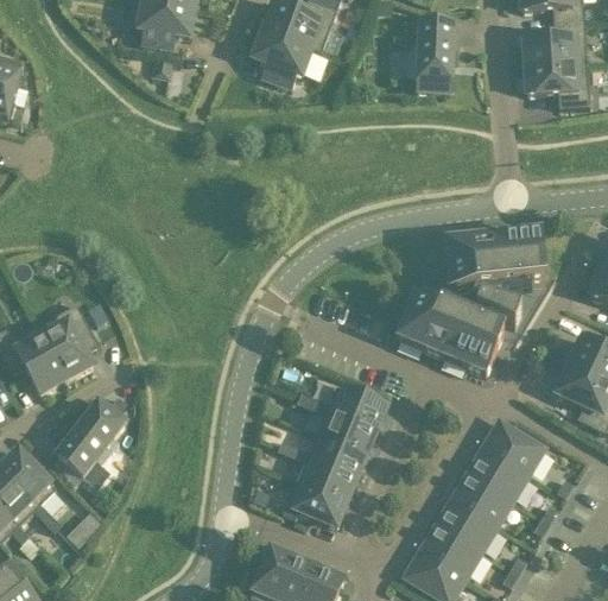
[(194,8),(146,0),(133,0),(128,27),(145,30),(141,45),(172,50),(175,35),(189,37),(194,8)]
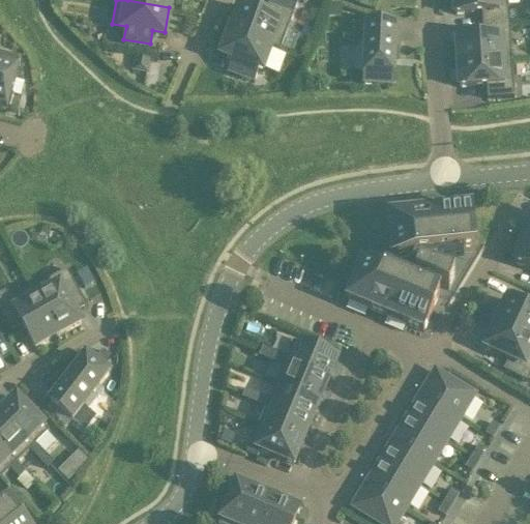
[(230,27),(271,42),(280,46),(296,0),(267,0),(263,11),(238,2),(230,27)]
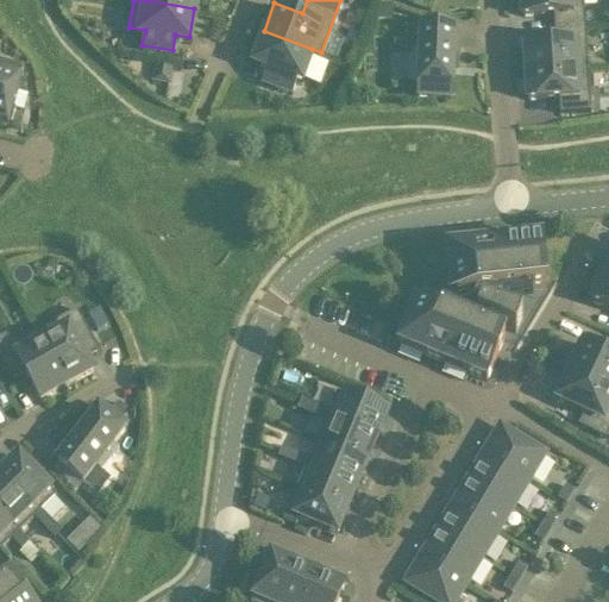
[(554,24),(584,23),(582,0),(521,0),(522,12),(553,10),(554,24)]
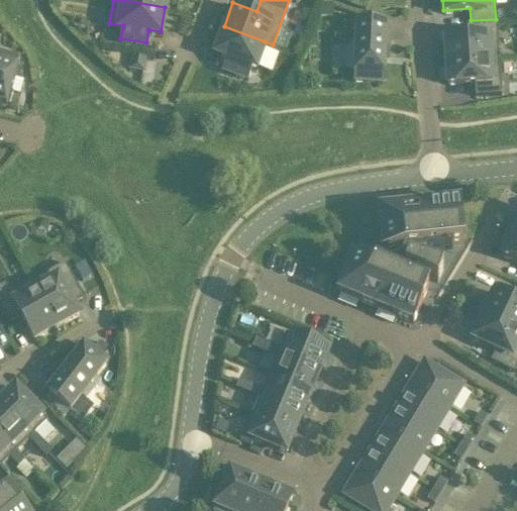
[(320,12),(333,13),(333,2),(320,2),(320,12)]
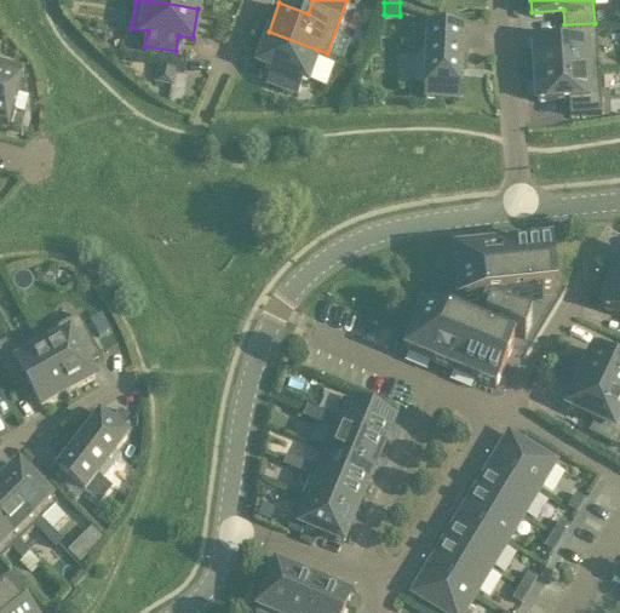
[(595,23),(564,24),(564,40),(533,43),(535,69),(598,66),(595,23)]
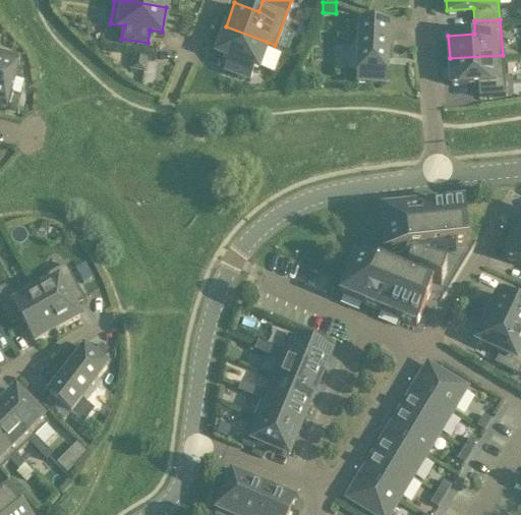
[(385,79),(387,22),(359,21),(359,40),(353,40),(352,63),(358,63),(357,78),(385,79)]
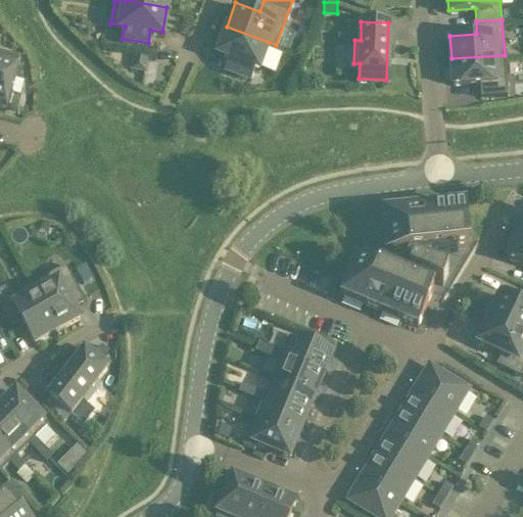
[(268,42),(227,27),(218,50),(230,54),(225,67),(249,77),(254,63),(258,65),(268,42)]
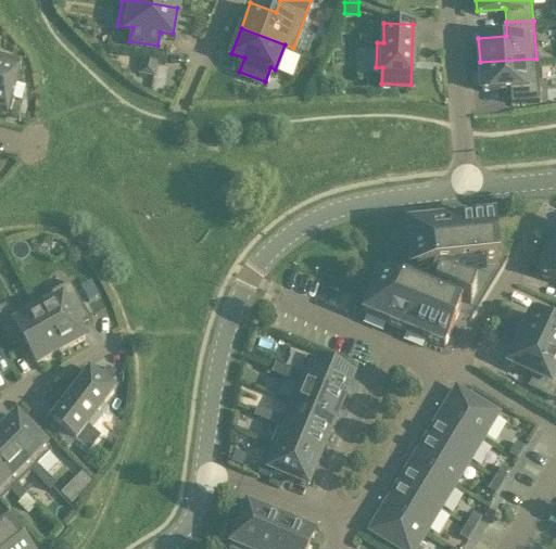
[(13,94),(11,94),(21,56),(0,50),(0,109),(7,111),(8,105),(10,106),(13,94)]
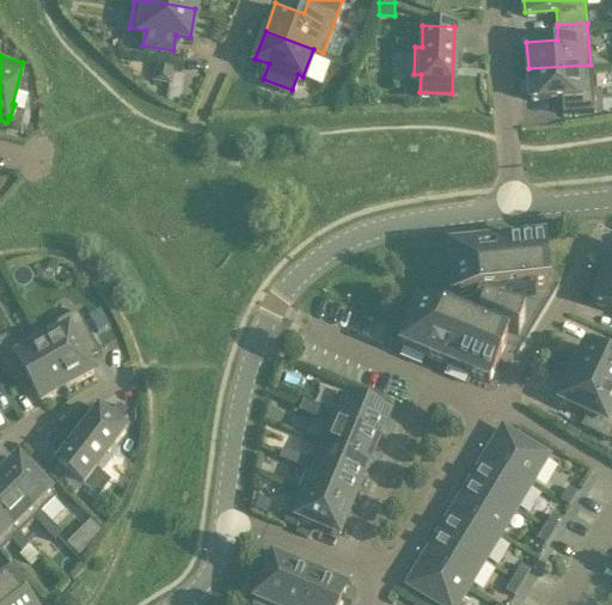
[(153,78),(171,80),(173,61),(155,59),(153,78)]
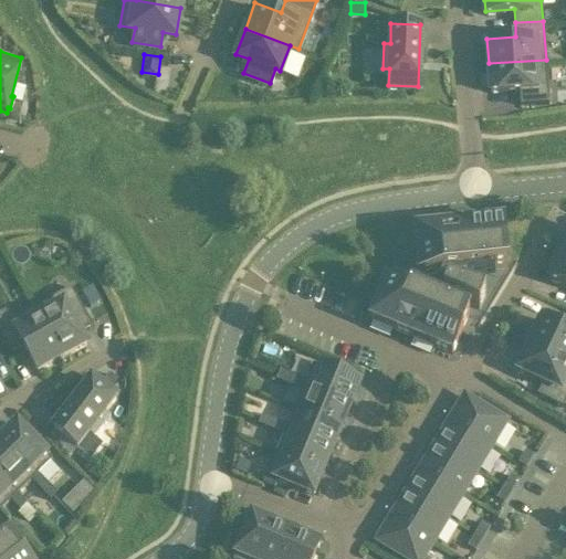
[(546,60),(489,63),(490,88),(519,86),(520,101),(548,98),(546,60)]
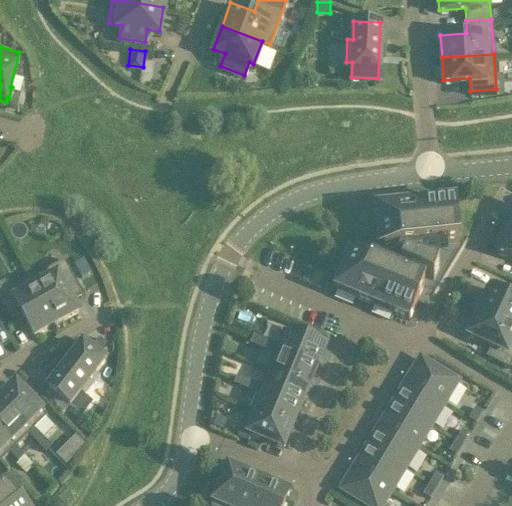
[(379,246),(459,238),(455,197),(375,206),(379,246)]
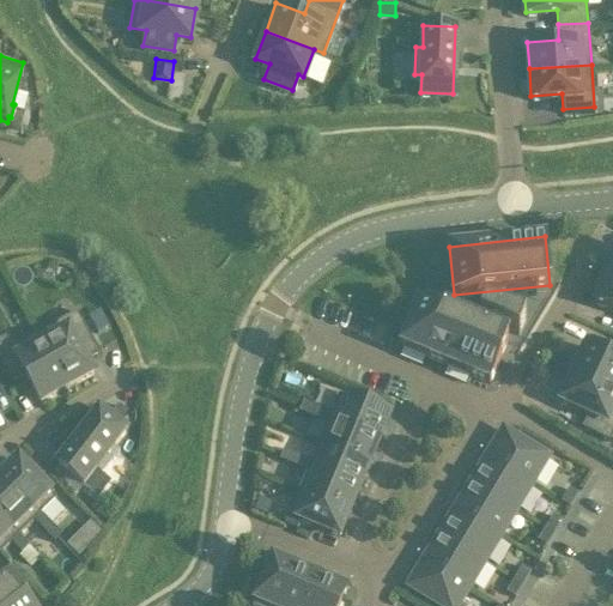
[(612,273),(604,271),(594,300),(612,305),(612,273)]
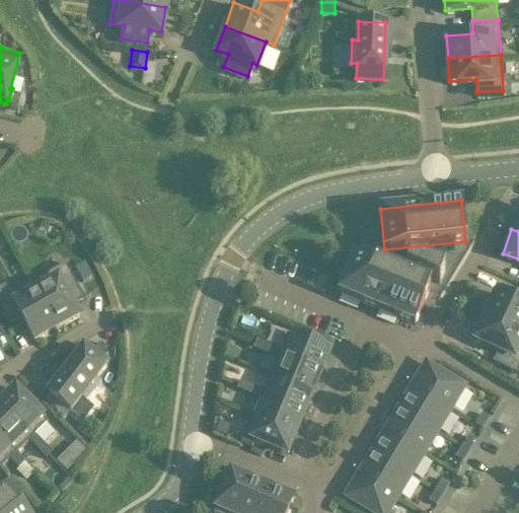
[(355,252),(340,290),(415,321),(430,284),(355,252)]
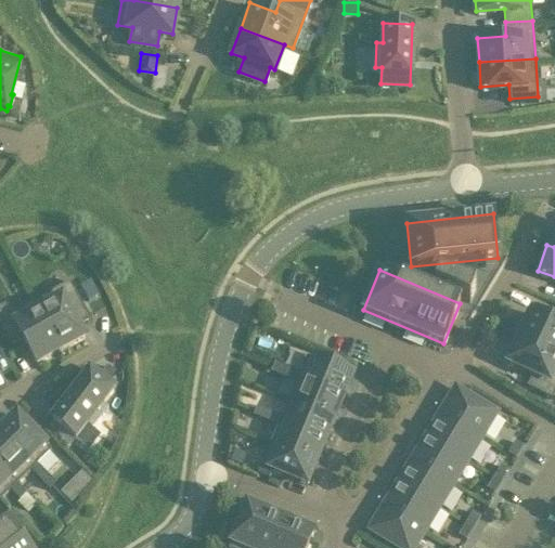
[(440,273),(435,285),(469,299),(475,287),(440,273)]
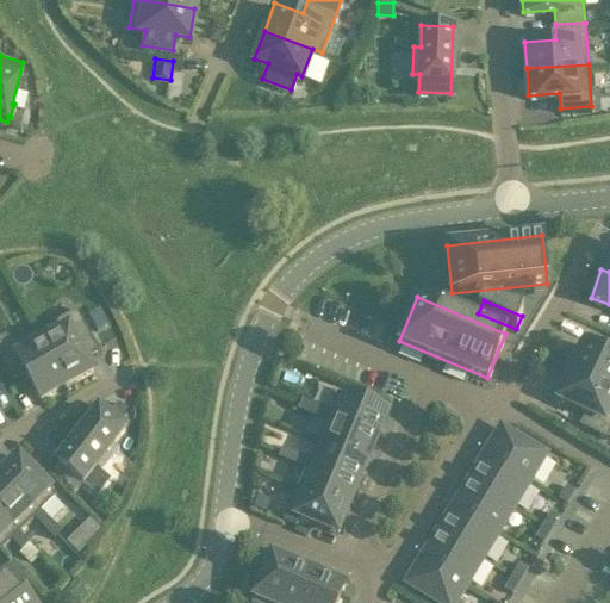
[(36,328),(67,383),(93,367),(86,355),(99,347),(76,305),(36,328)]
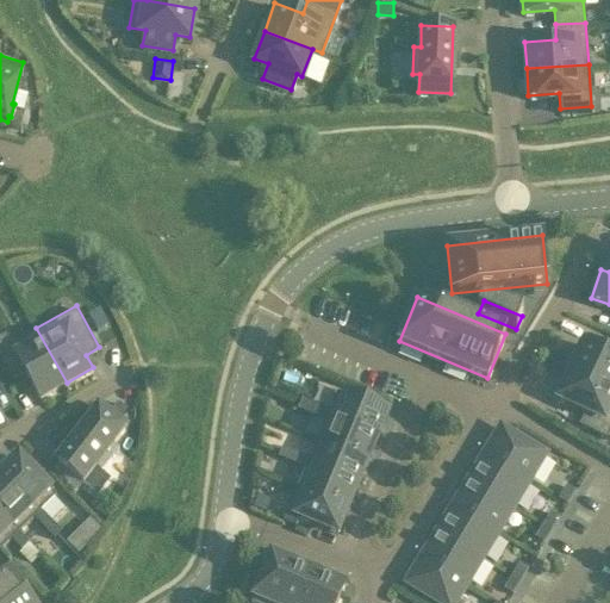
[(67,383),(36,328),(12,342),(5,330),(0,333),(0,356),(12,378),(25,370),(41,397),(67,383)]
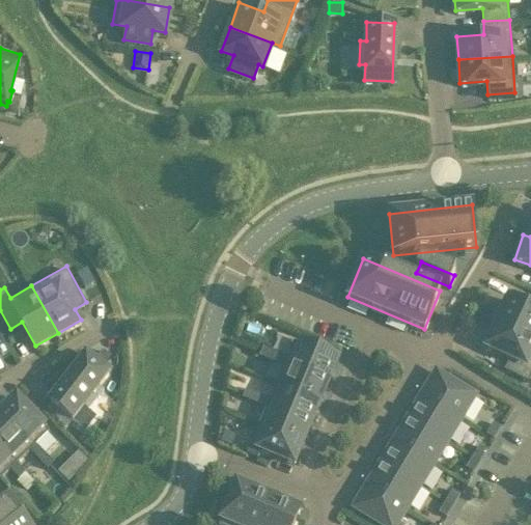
[(495,320),(530,336),(530,306),(530,307),(506,296),(495,320)]
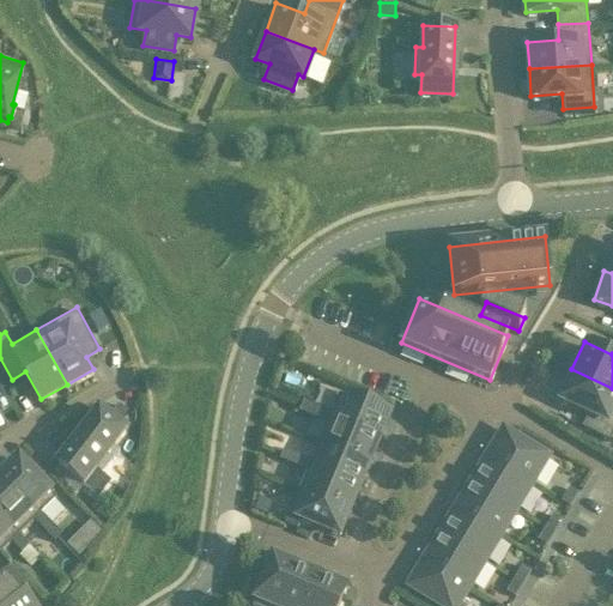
[(612,428),(612,388),(571,369),(559,397),(587,410),(581,424),(608,437),(612,428)]
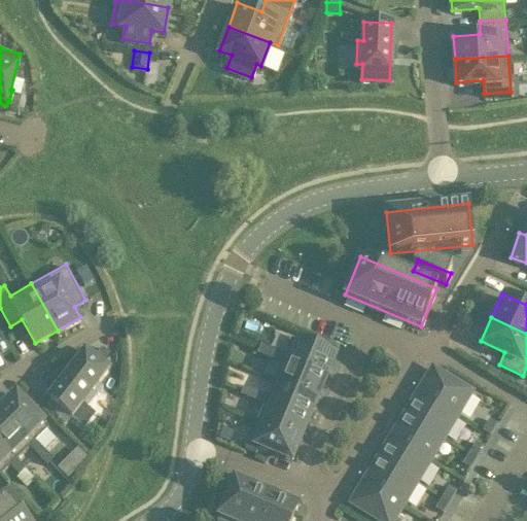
[(282,356),(325,374),(334,353),(290,335),(283,352),(282,356)]
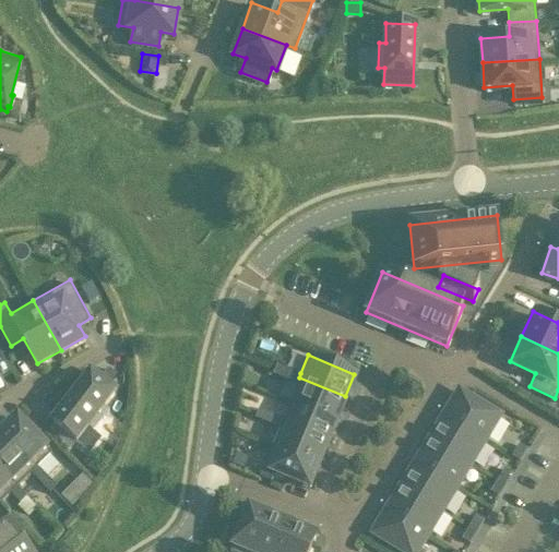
[(276,362),(272,371),(285,376),(288,368),(276,362)]
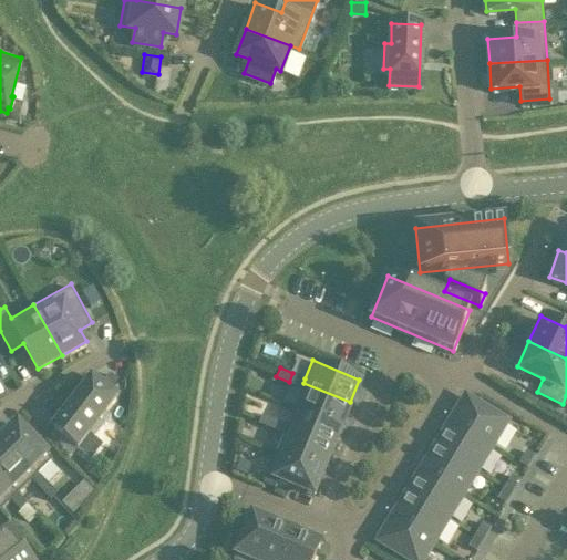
[(110,413),(105,410),(115,396),(107,390),(117,377),(109,370),(99,383),(92,377),(53,427),(84,452),(98,436),(94,433),(110,413)]
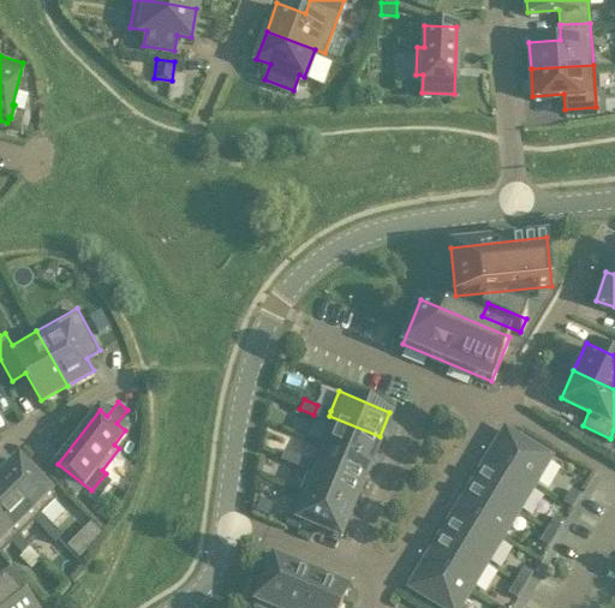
[(318,440),(369,462),(380,436),(329,416),(330,411),(317,405),(314,415),(327,421),(318,440)]
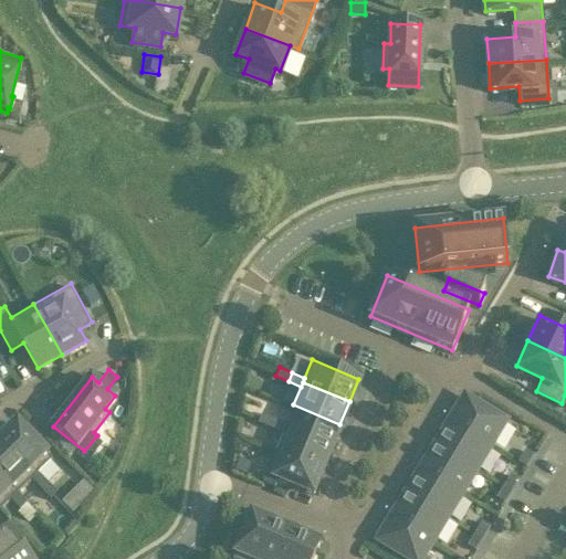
[(449,417),(491,442),(505,418),(463,392),(449,417)]
